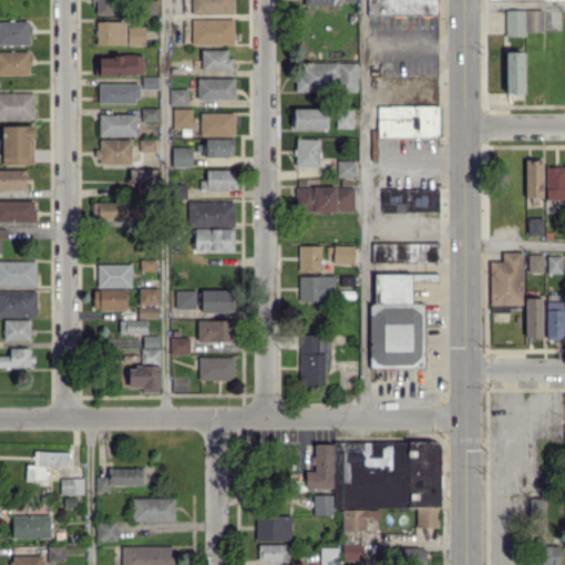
[(113,17),(113,0),(93,0),(93,1),(98,1),(98,17),(113,17)]
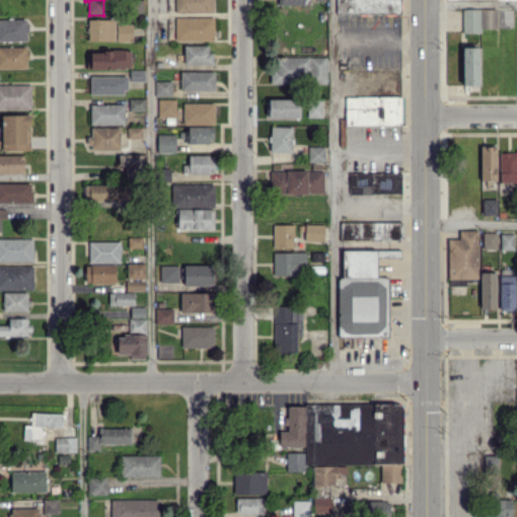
[(215,14),(214,0),(175,0),(176,14),(215,14)]
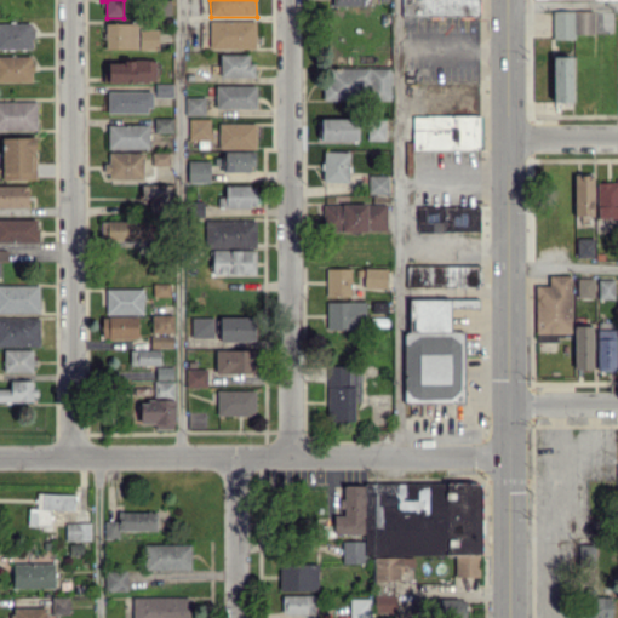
[(404,0),(404,19),(481,18),(480,0),(404,0)]
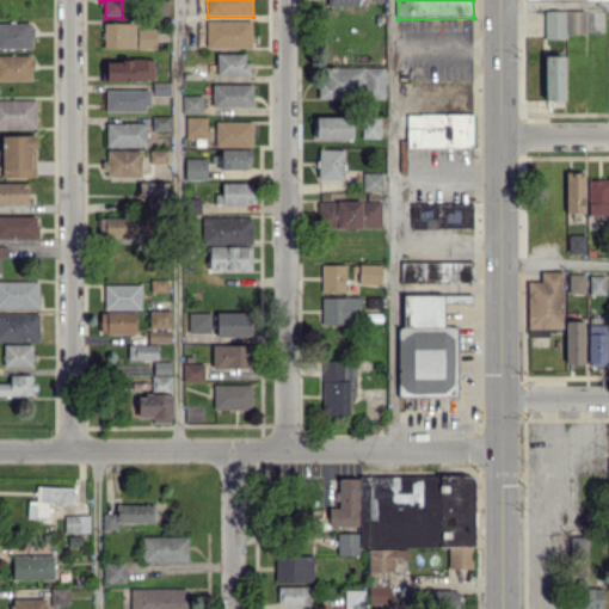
[(586,12),(546,13),(546,40),(568,40),(568,36),(586,36),(586,12)]
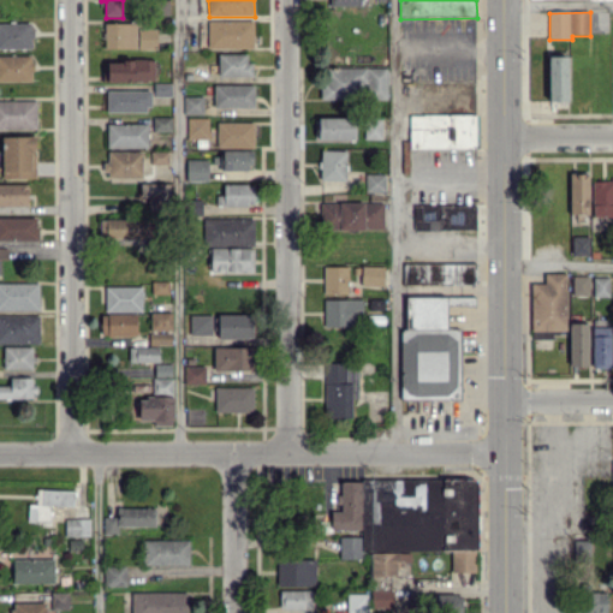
[(255,23),(209,22),(209,49),(255,51),(255,23)]
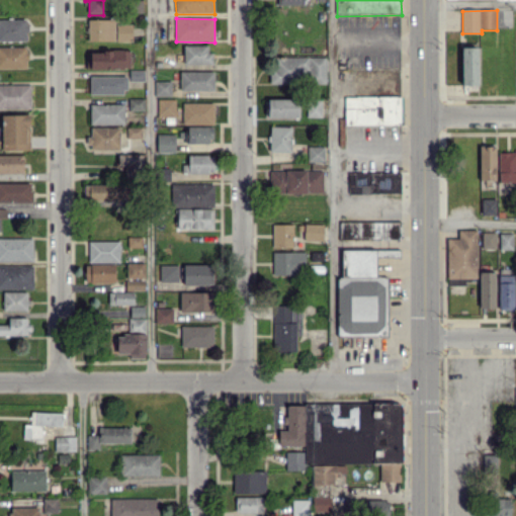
[(0,43),(28,43),(28,20),(0,20),(0,43)]
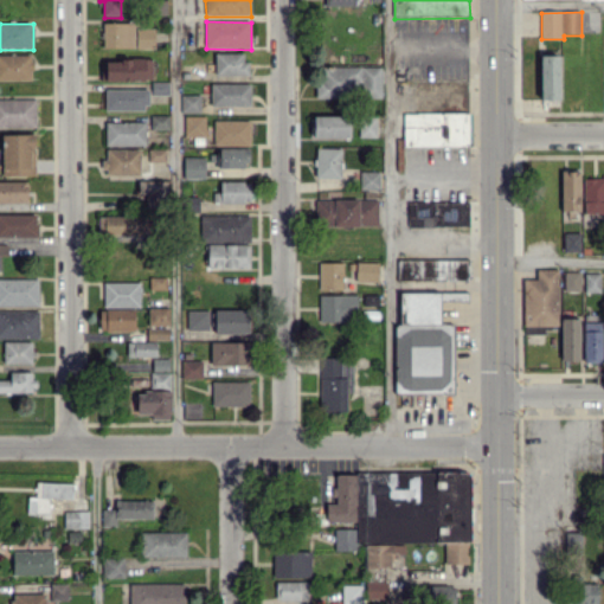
[(135,24),(104,25),(104,50),(135,49),(135,24)]
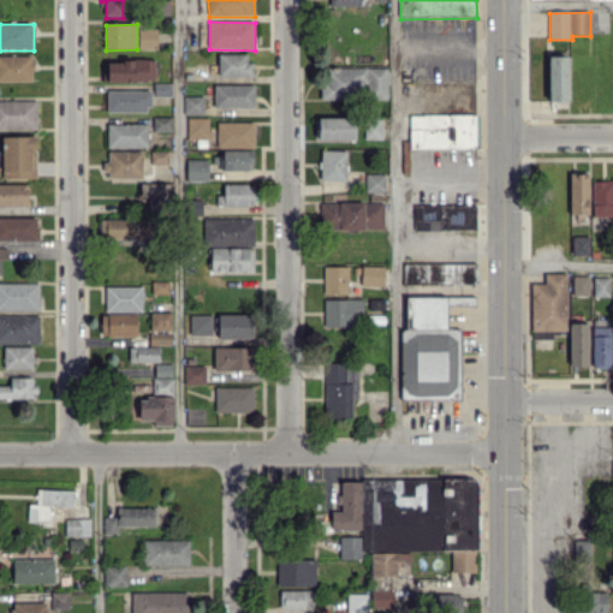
[(158,30),(140,30),(140,51),(158,51),(158,30)]
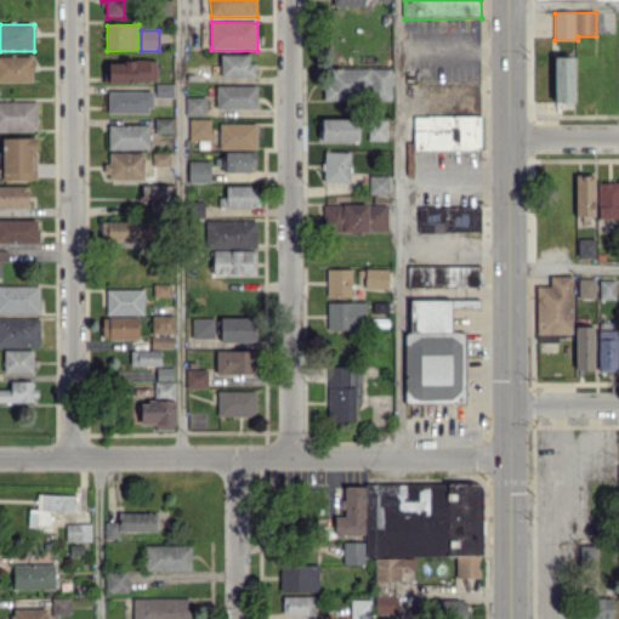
[(255,79),(255,56),(222,57),(222,79),(255,79)]
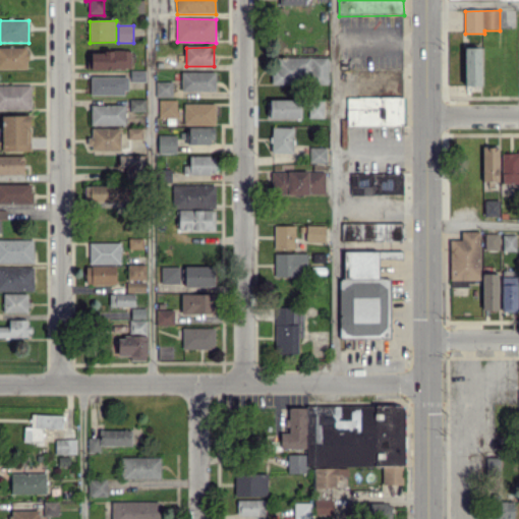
[(0,70),(30,70),(29,48),(0,48),(0,70)]
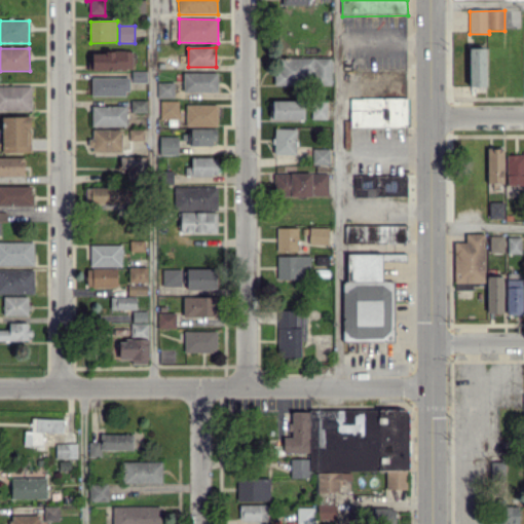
[(487,50),(471,49),(470,87),(487,88),(487,50)]
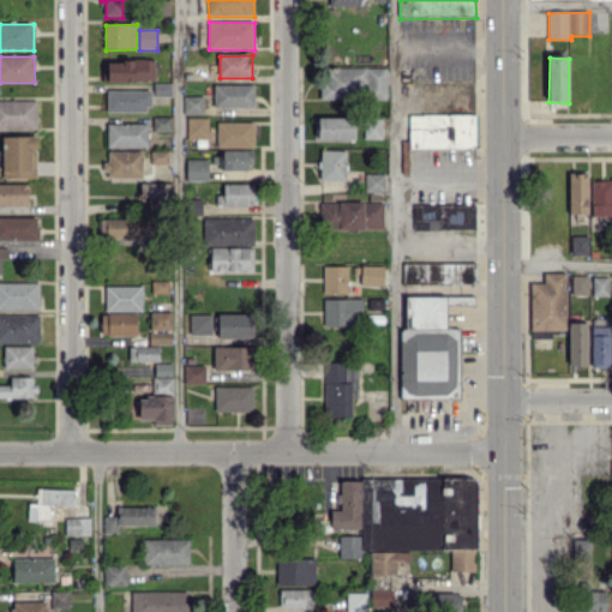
[(106,84),(155,84),(155,63),(106,63),(106,84)]
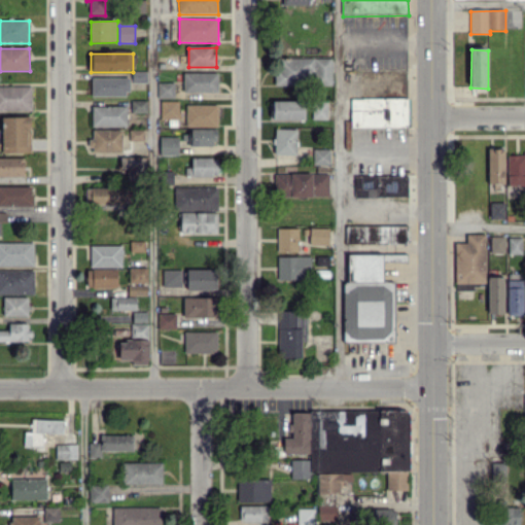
[(276,86),(316,86),(316,85),(333,85),(333,60),(277,60),(276,86)]
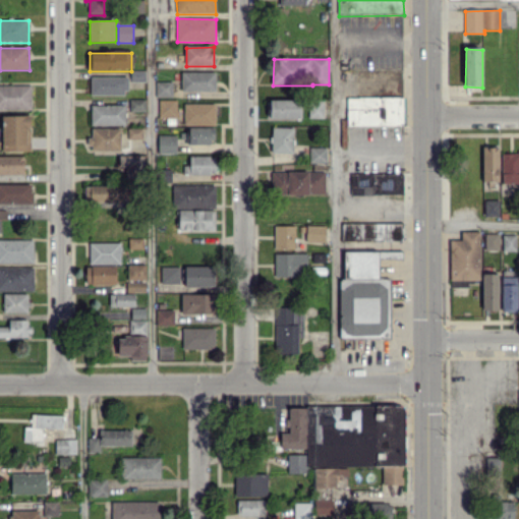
[(359,72),(359,99),(348,99),(348,127),(404,127),(404,71),(359,72)]
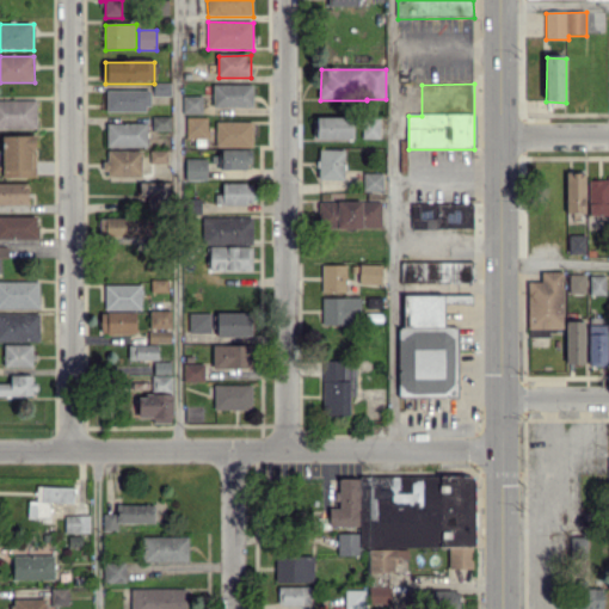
[(254,109),(254,87),(215,86),(214,109),(254,109)]
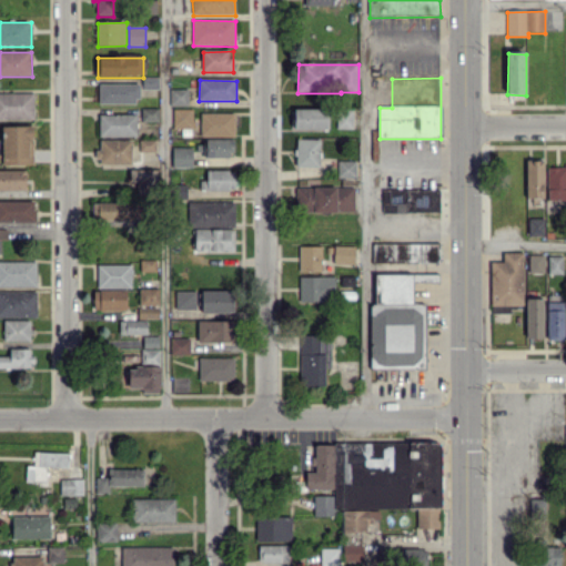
[(141,86),(100,86),(100,104),(141,104),(141,86)]
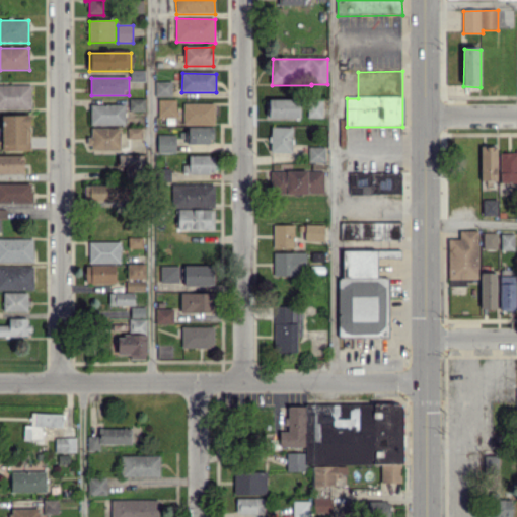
[(172,83),(156,83),(156,98),(172,98),(172,83)]
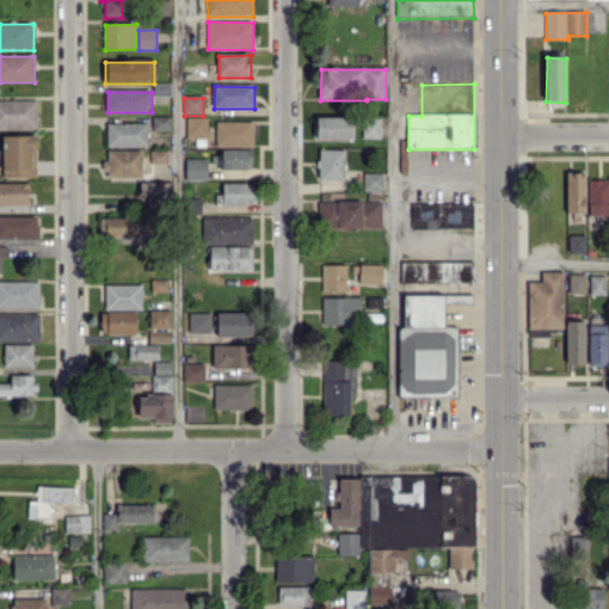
[(37,102),(0,102),(0,129),(38,129),(37,102)]
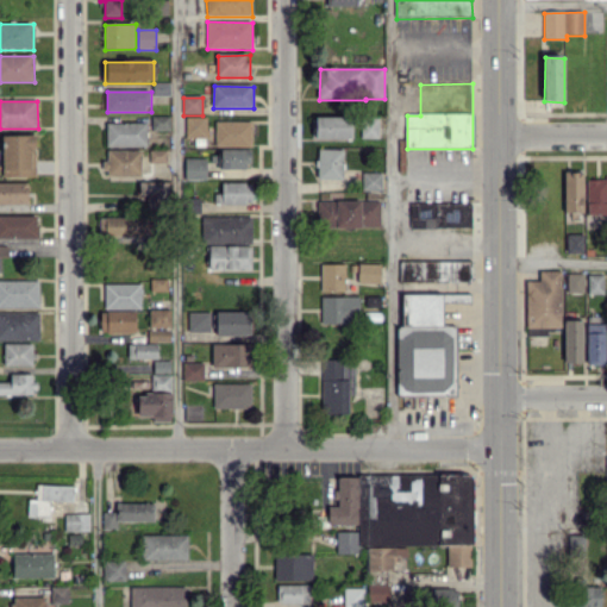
[(171,132),(170,117),(152,118),(154,132),(171,132)]
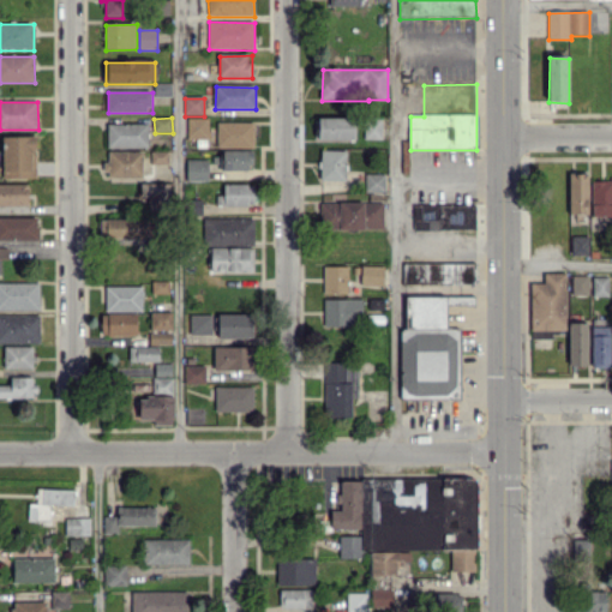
[(210,139),(209,119),(187,120),(189,141),(210,139)]
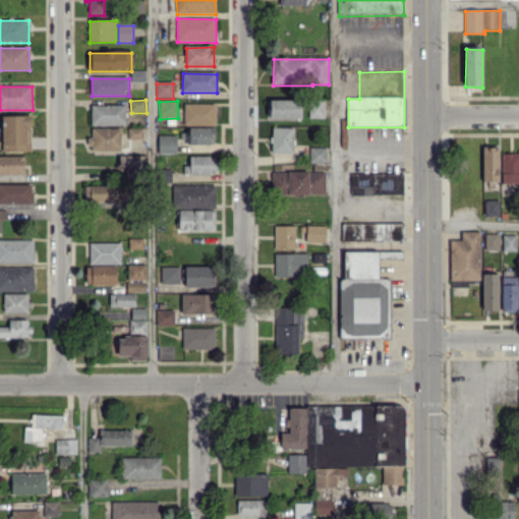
[(271,120),(301,121),(302,101),(271,101),(271,120)]
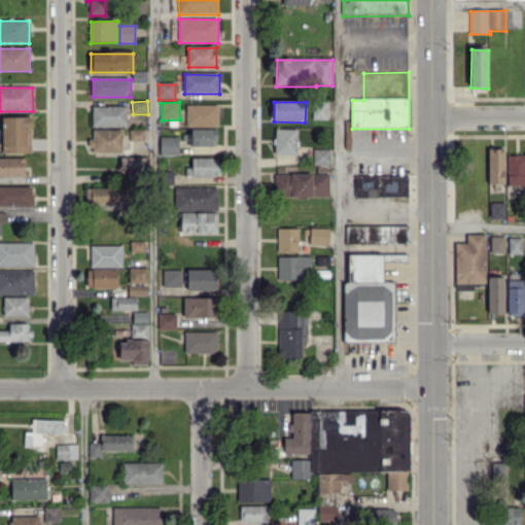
[(328,120),(328,103),(314,103),(314,120),(328,120)]
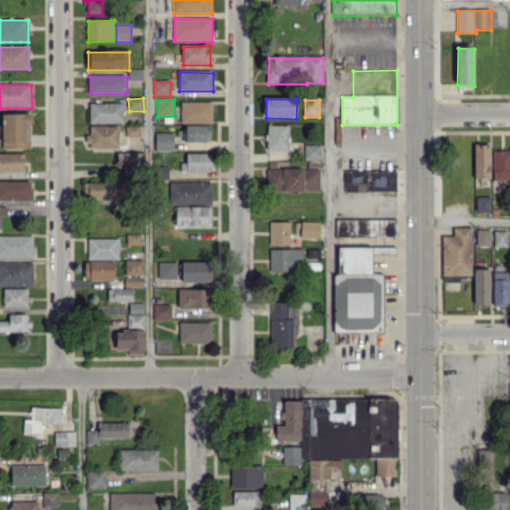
[(212,103),(182,103),(182,122),(213,121),(212,103)]
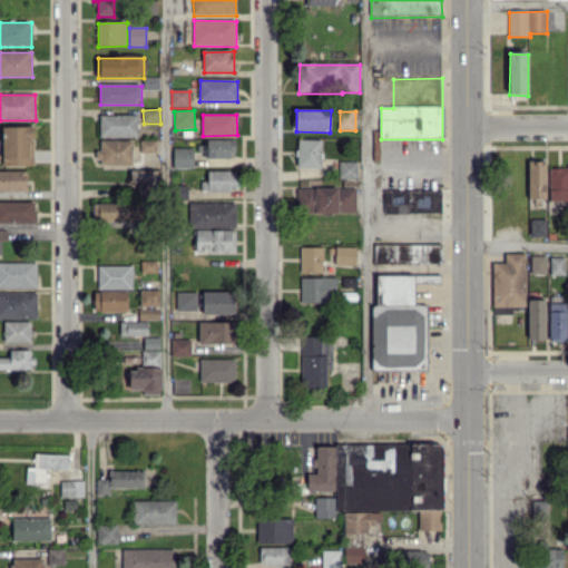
[(138,116),(100,117),(100,138),(138,138),(138,116)]
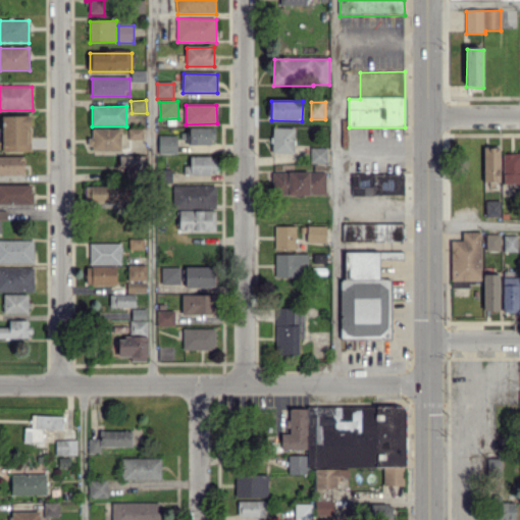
[(4,153),(33,152),(32,116),(3,117),(4,153)]
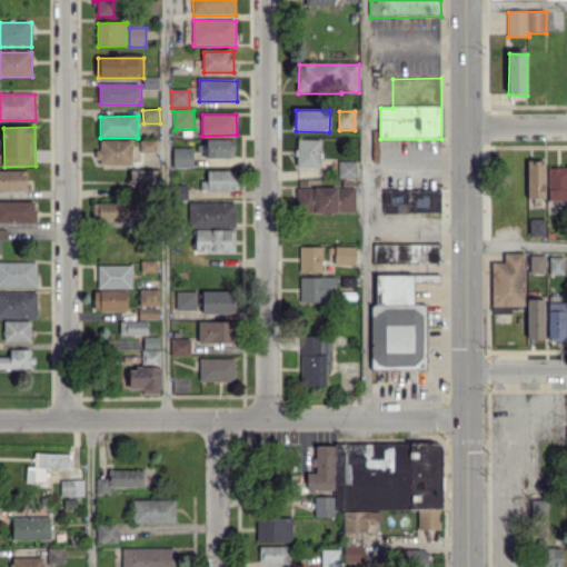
[(206,140),(206,159),(236,159),(236,140),(206,140)]
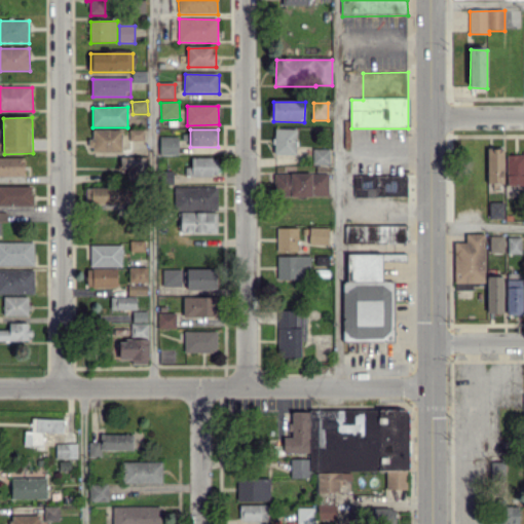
[(297,156),(297,131),(275,129),(275,155),(297,156)]
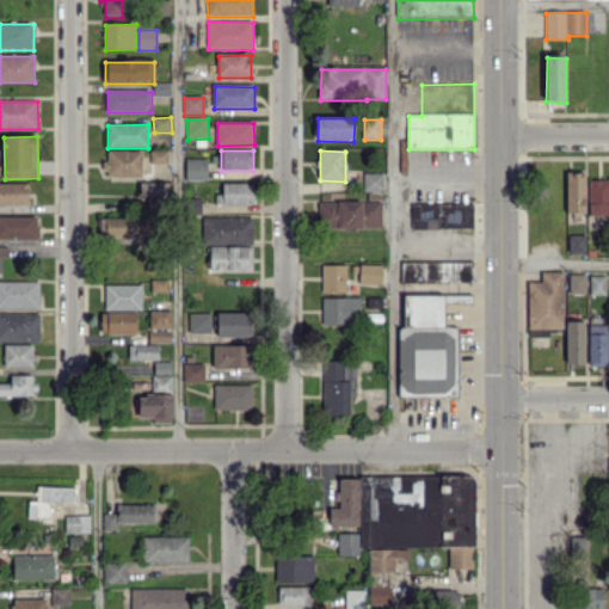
[(143,152),(108,153),(108,178),(143,178),(143,152)]
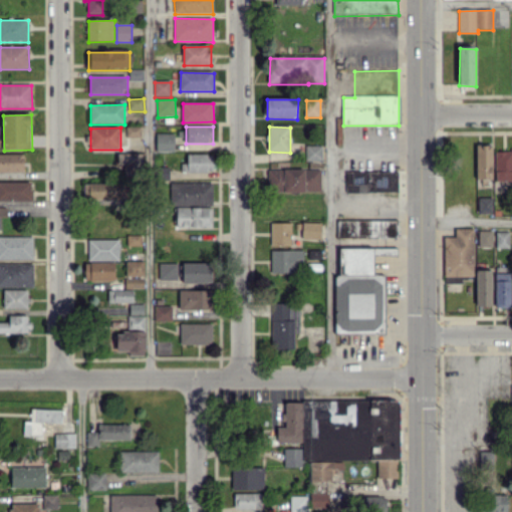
[(175,153),(175,135),(157,135),(157,153),(175,153)]
